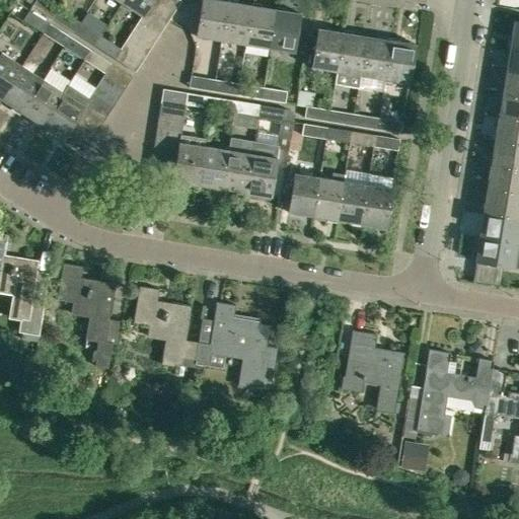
[(34,0),(31,6),(52,19),(59,8),(46,0),(34,0)]
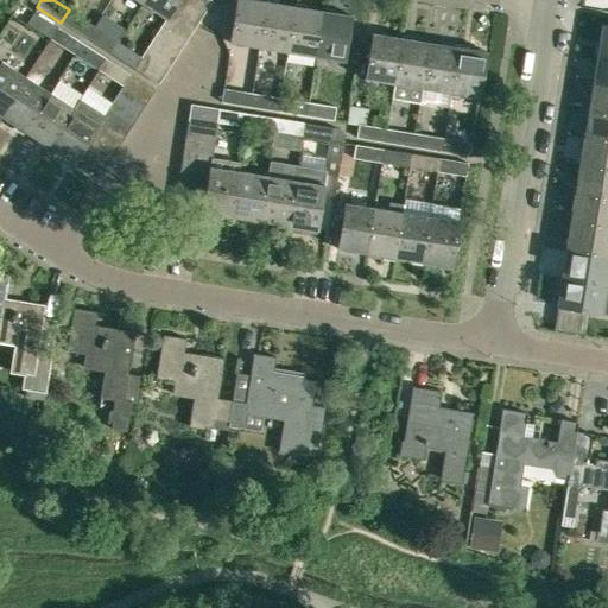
[(143,0),(140,5),(165,20),(171,10),(183,18),(195,0),(143,0)]
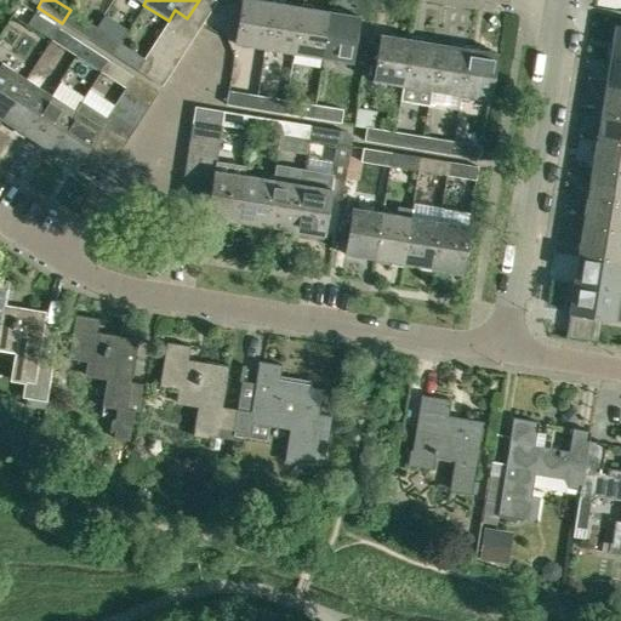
[(214,0),(199,0),(187,18),(200,28),(216,1),(214,0)]
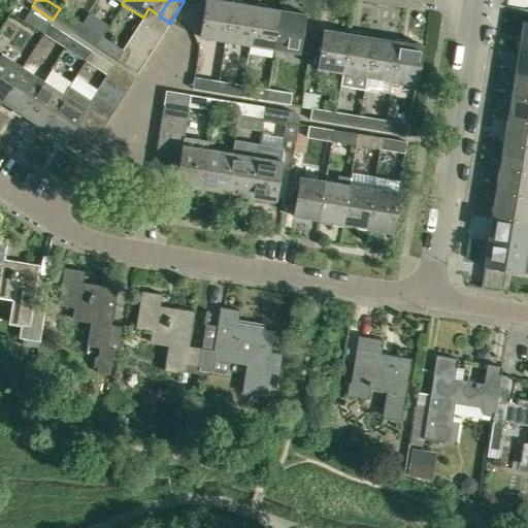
[(204,0),(199,38),(224,42),(230,1),(221,0),(204,0)]
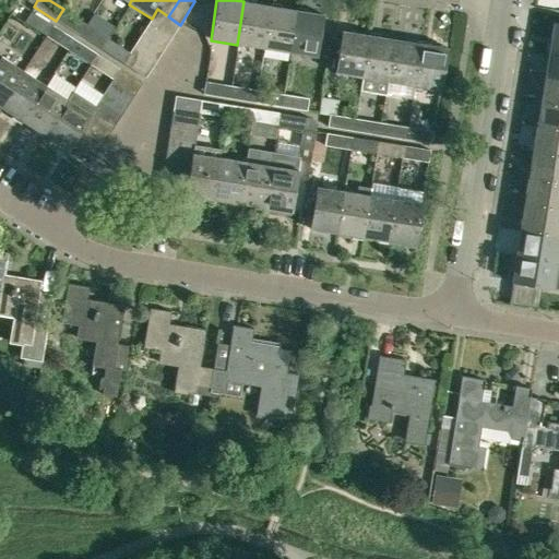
[(270,6),(244,1),(237,45),(262,49),(270,6)]
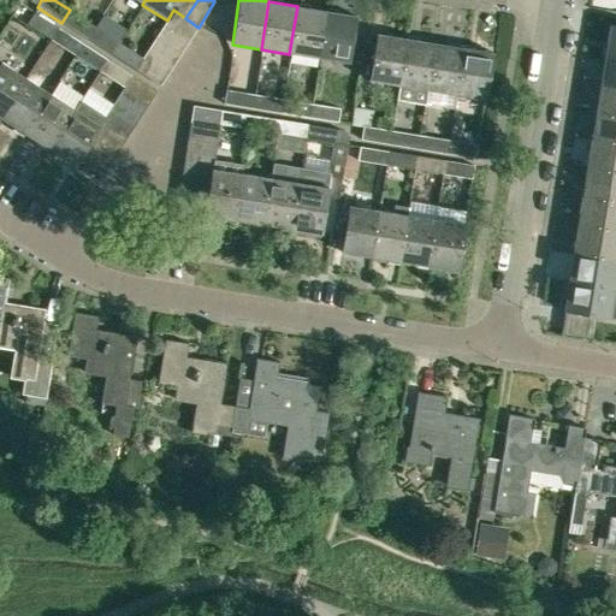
[(289,54),(319,59),(326,11),(297,6),(289,54)]
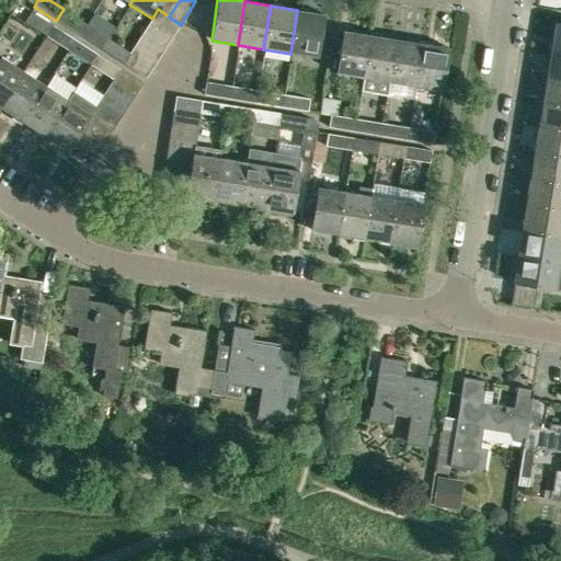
[(56,21),(78,35),(86,23),(64,9),(56,21)]
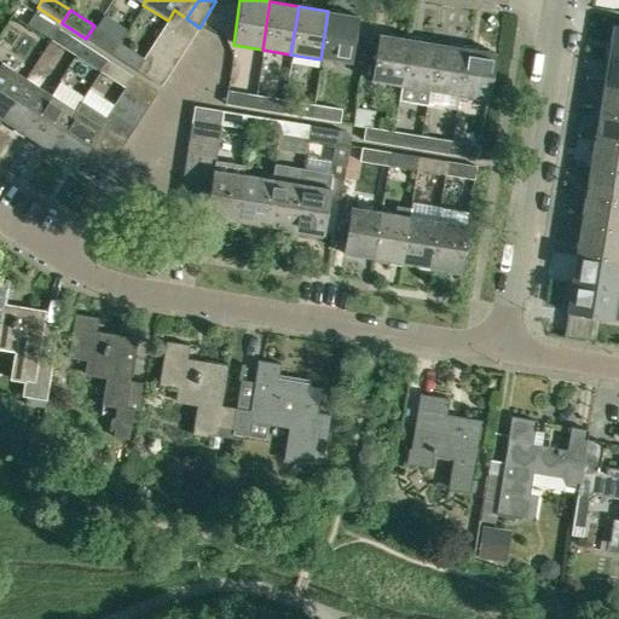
[(174,10),(168,21),(167,22),(192,39),(200,28),(186,18),(174,10)]
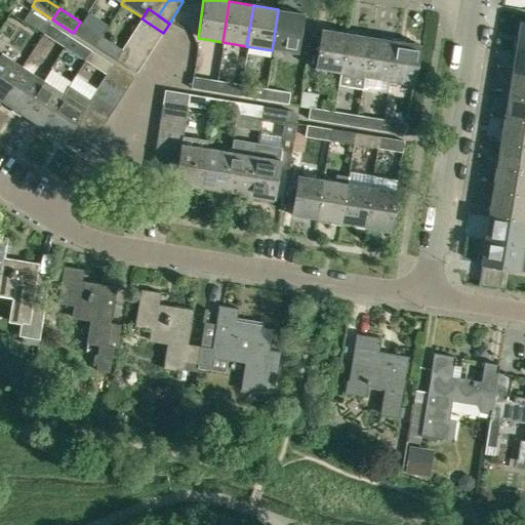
[(304,13),(278,9),(272,50),(296,54),(304,13)]
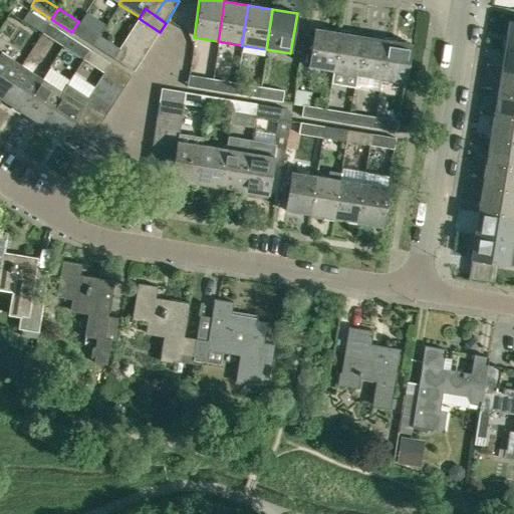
[(48,24),(28,11),(22,19),(42,32),(48,24)]
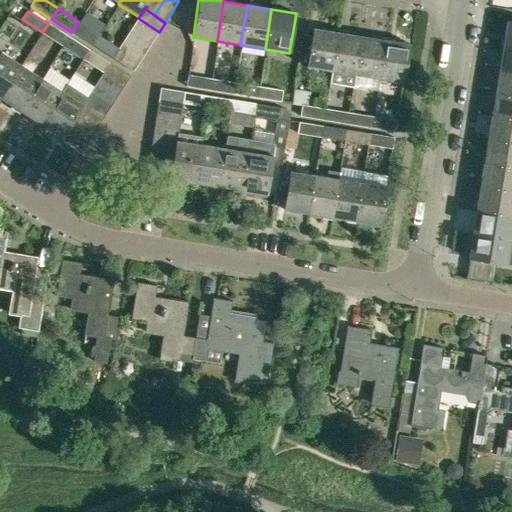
[(132,27),(153,41),(159,32),(138,18),(132,27)]
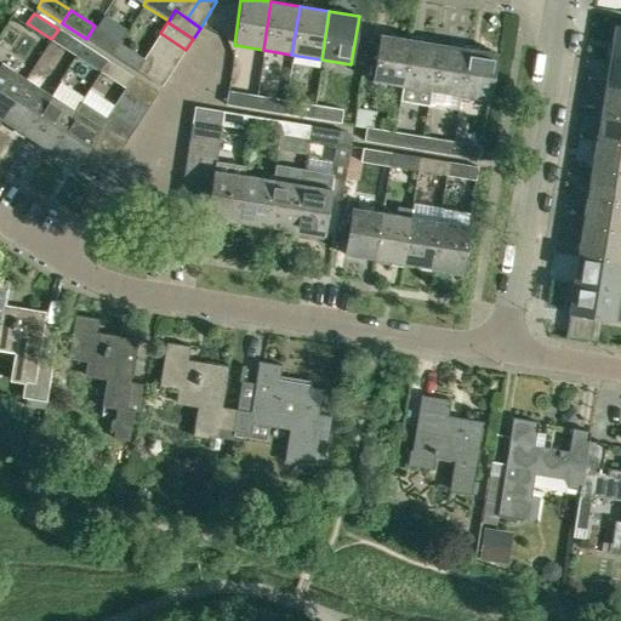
[(620,56),(620,24),(615,24),(610,55),(620,56)]
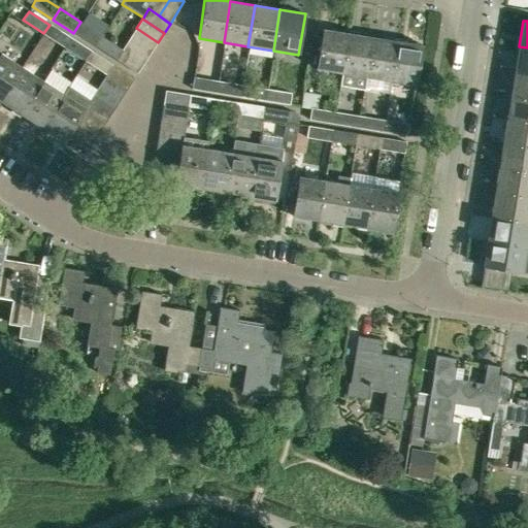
[(92,29),(80,22),(73,33),(94,46),(101,35),(92,29)]
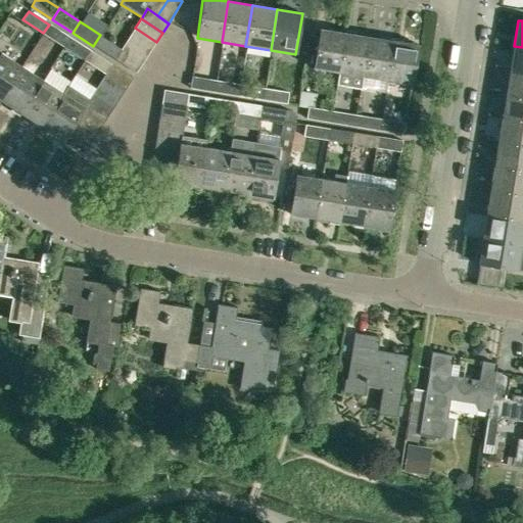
[(43,33),(63,46),(69,37),(49,25),(43,33)]
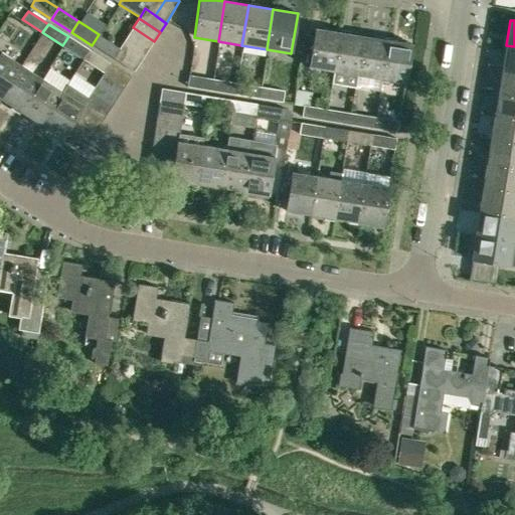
[(147,51),(154,41),(133,27),(126,38),(147,51)]
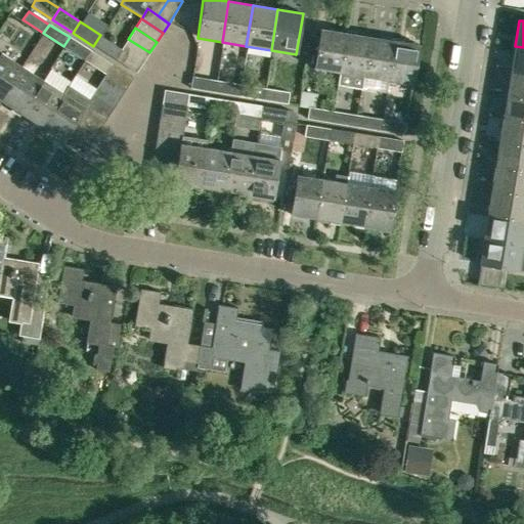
[(339,73),(346,33),(320,29),(313,69),(339,73)]
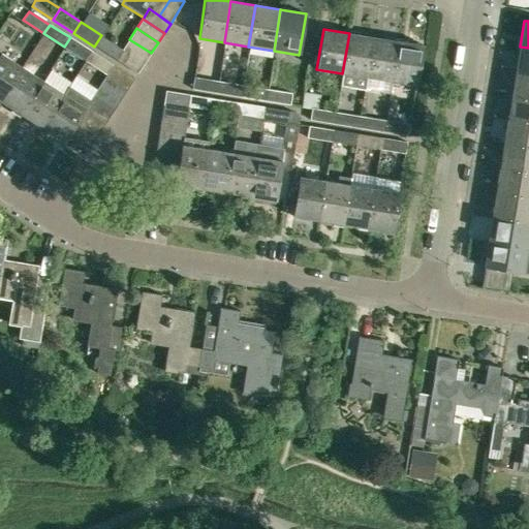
[(367,78),(374,37),(349,33),(342,73),(340,86),(365,90),(367,78)]
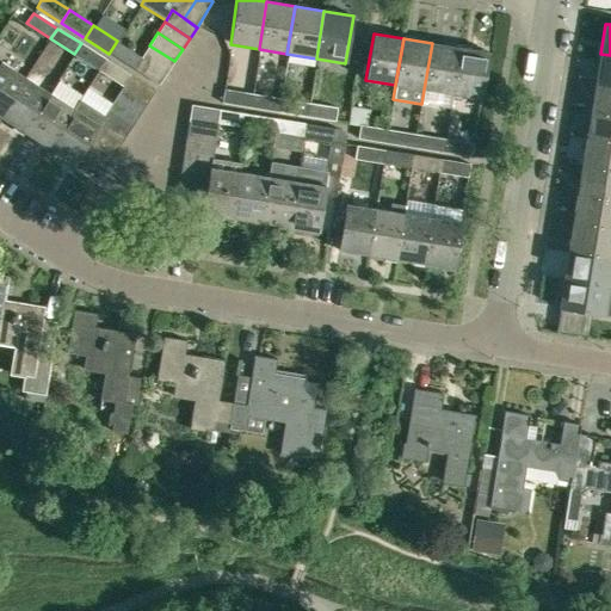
[(109,54),(134,69),(142,57),(117,41),(109,54)]
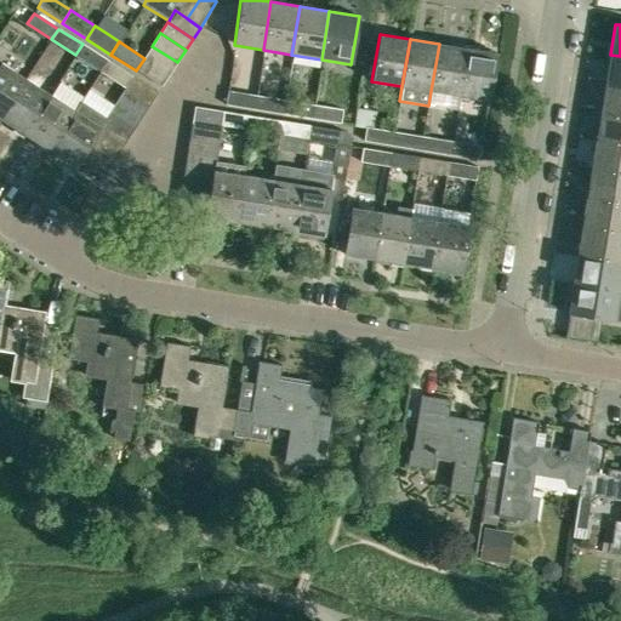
[(107,60),(83,44),(75,55),(100,70),(107,60)]
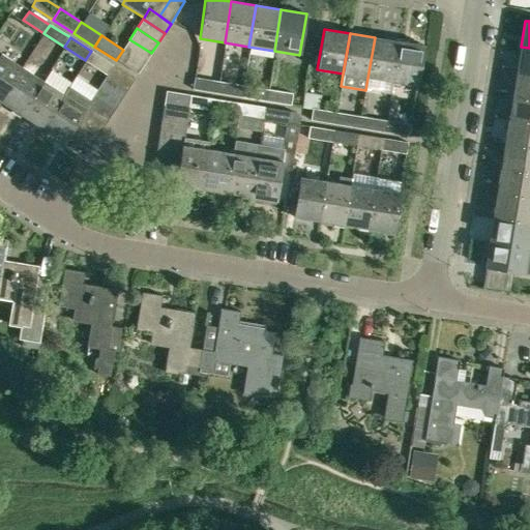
[(399,40),(375,37),(367,78),(391,82),(399,40)]
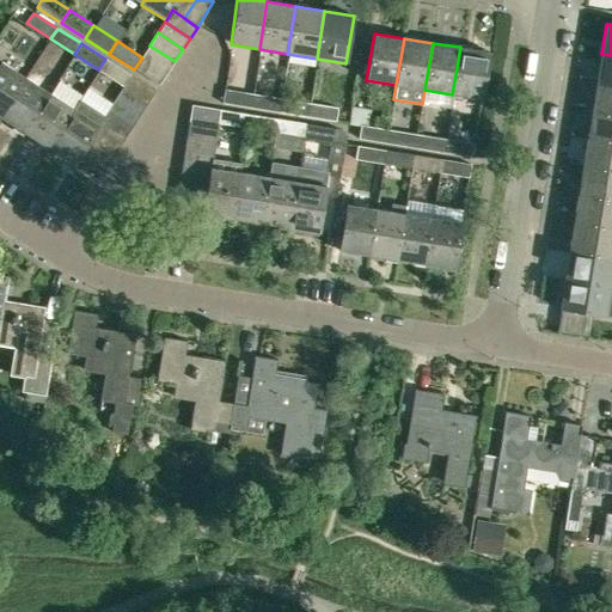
[(150,46),(142,57),(167,73),(175,61),(150,46)]
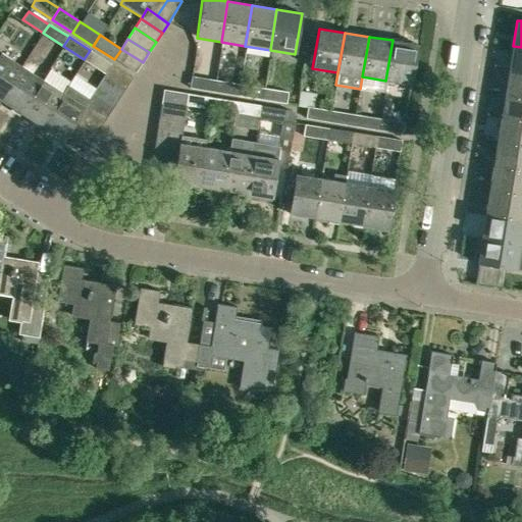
[(417,44),(393,40),(385,81),(411,85),(417,44)]
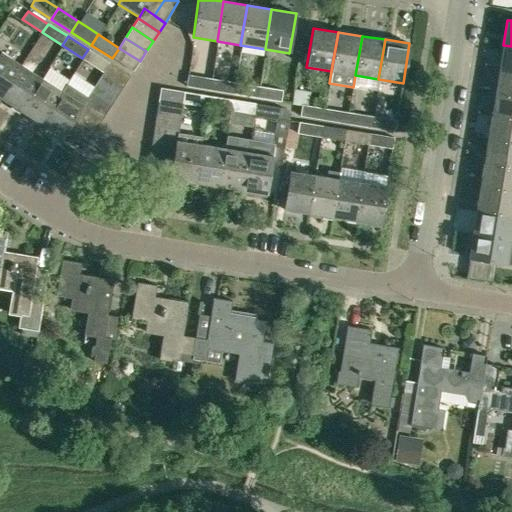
[(511,70),(511,46),(503,45),(499,68),(511,70)]
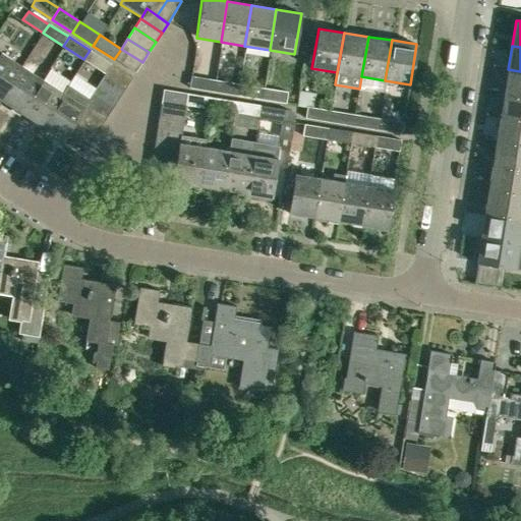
[(135,73),(142,62),(121,49),(114,59),(135,73)]
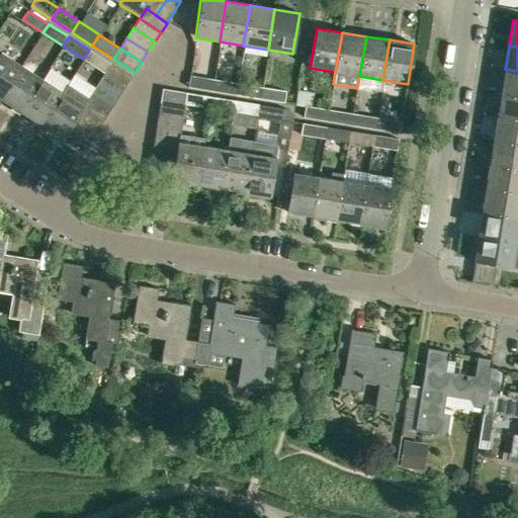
[(83,59),(104,73),(110,64),(89,50),(83,59)]
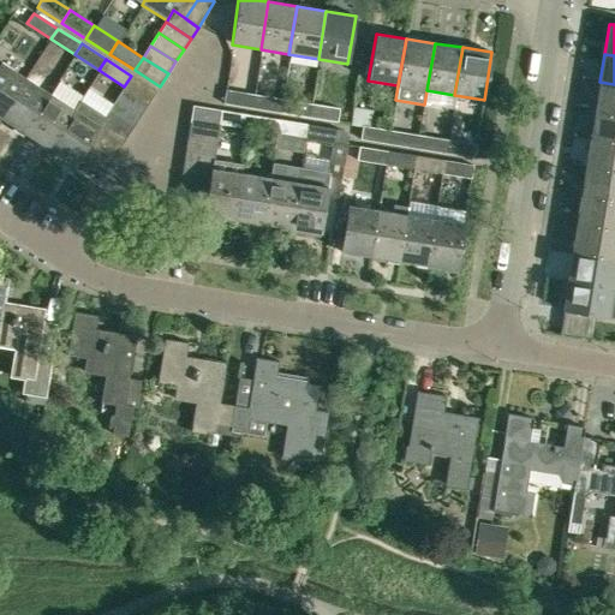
[(0,64),(0,117),(25,78),(1,63),(0,64)]
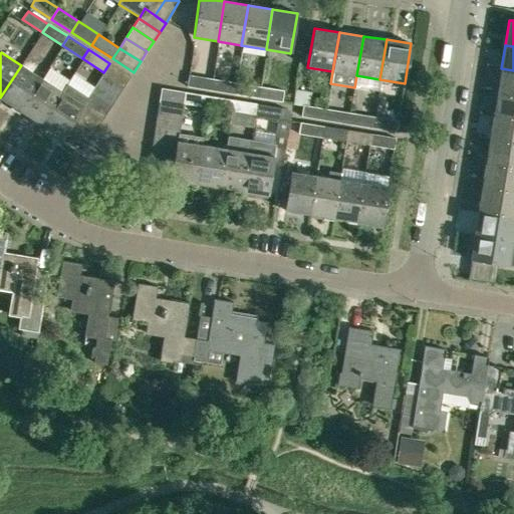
[(102,73),(123,86),(131,76),(109,63),(103,72),(102,73)]
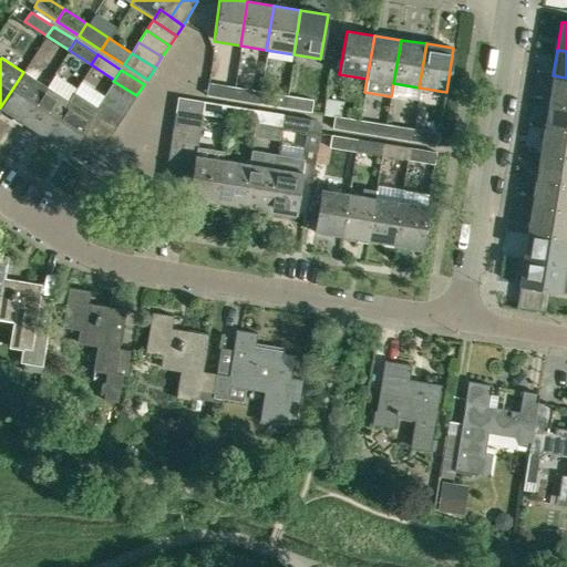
[(45,86),(23,72),(0,107),(22,123),(45,86)]
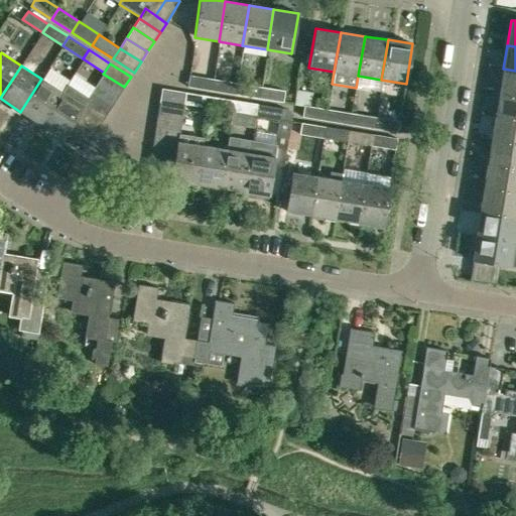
[(515,71),(503,69),(499,93),(515,95),(515,71)]
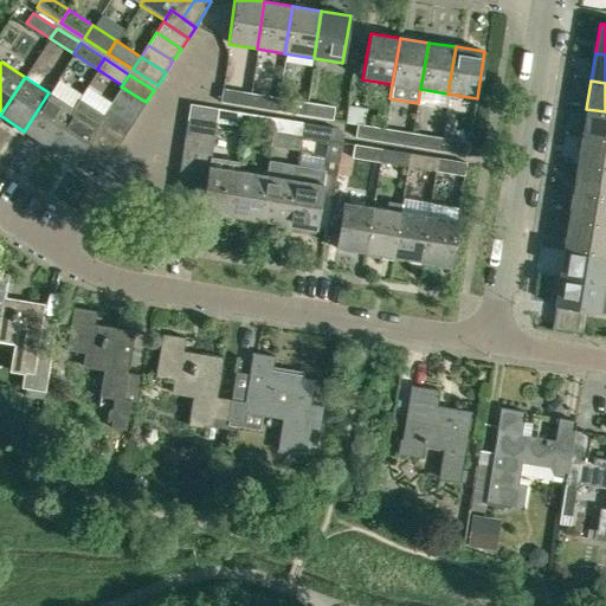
[(139,114),(146,102),(121,86),(114,98),(139,114)]
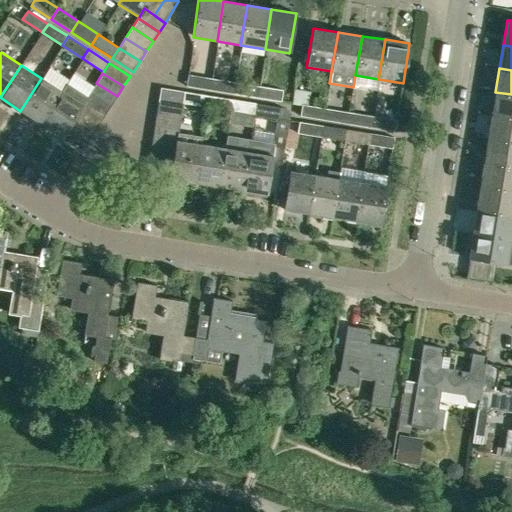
[(209,90),(211,79),(187,75),(185,86),(209,90)]
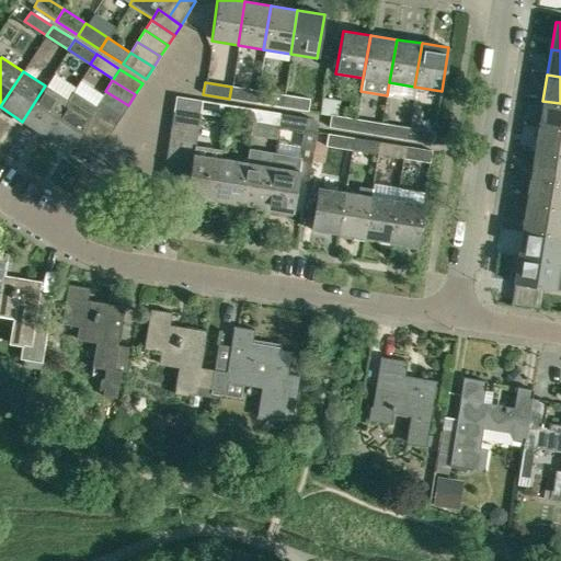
[(22,122),(44,136),(71,93),(61,87),(57,93),(45,86),(22,122)]
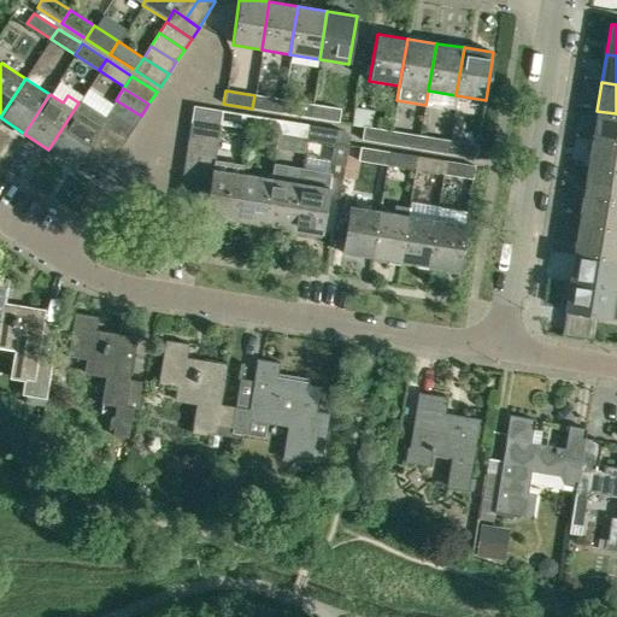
[(283,100),(254,95),(252,109),(281,113),(283,100)]
